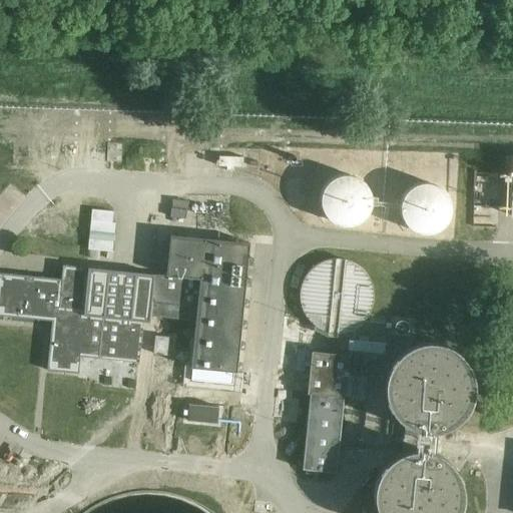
[(357,178),(348,175),(340,176),(332,179),(326,185),(322,193),(321,201),(323,209),(328,217),(334,222),(342,225),(351,224),(359,221),(366,215),(370,208),(371,199),(369,190),(364,183),(357,178)]
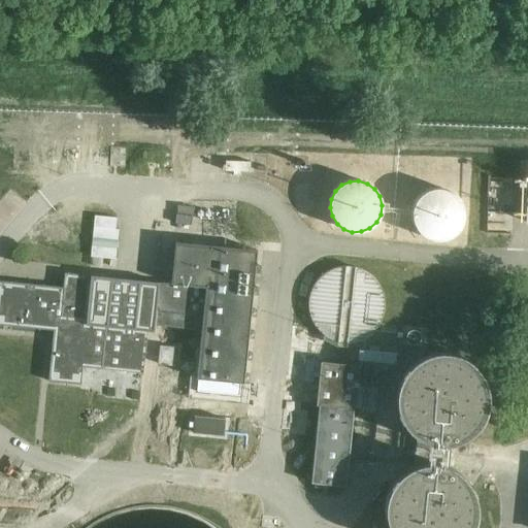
[(450,191),(440,189),(432,190),(424,193),(418,199),(414,206),(413,216),(415,224),(419,231),(426,236),(433,239),(442,239),(452,236),(458,230),(462,222),(464,213),(462,204),(457,197),(450,191)]
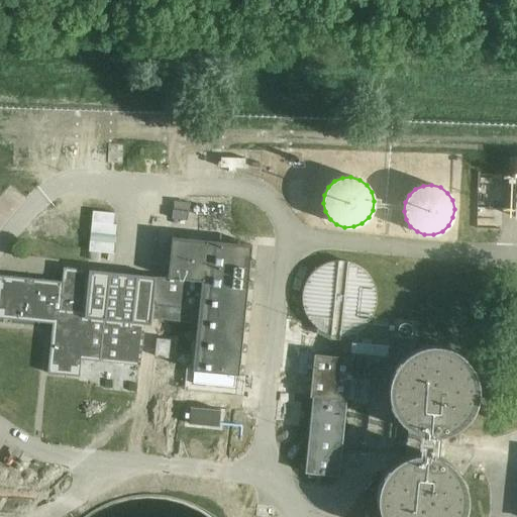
[(174,202),(173,210),(188,212),(189,212),(190,204),(174,202)]
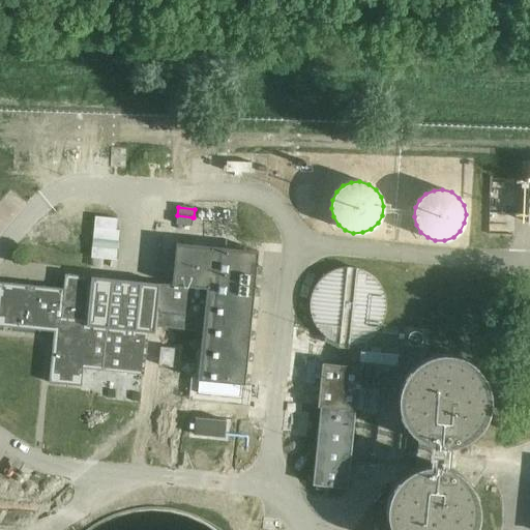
[(192,227),(193,217),(177,215),(176,225),(192,227)]
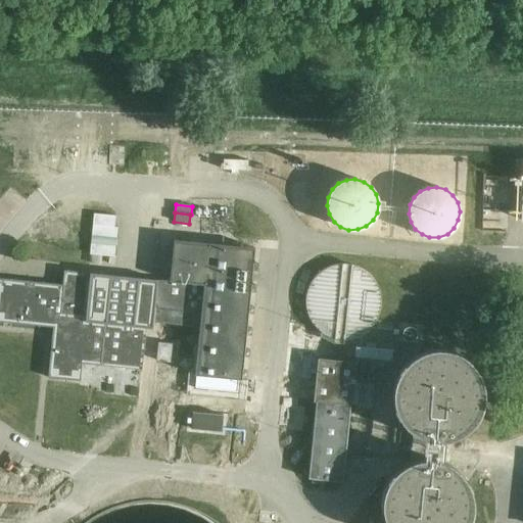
[(94,215),(93,226),(91,238),(116,240),(119,228),(114,228),(115,217),(94,215)]
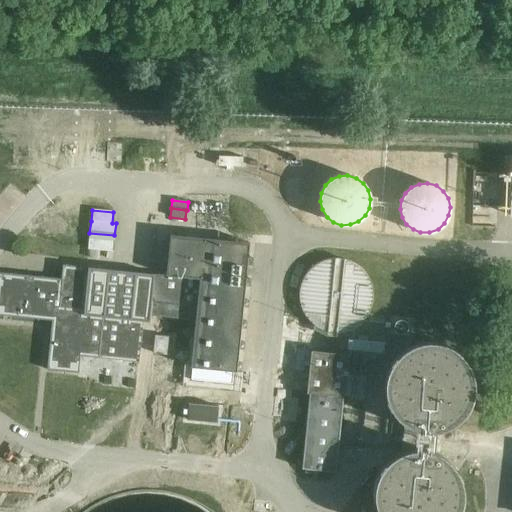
[(166,275),(154,274),(88,268),(62,265),(61,279),(0,272),(0,315),(52,321),(47,370),(78,373),(80,356),(138,362),(142,321),(149,322),(150,316),(196,321),(192,367),(236,371),(241,371),(242,363),(236,363),(238,350),(243,350),(244,343),(239,342),(240,329),(245,329),(246,322),(241,321),(242,308),(248,309),(248,301),(243,300),(244,287),(250,288),(250,280),(245,279),(246,266),(252,267),(252,259),(247,258),(249,243),(169,235),(166,275)]
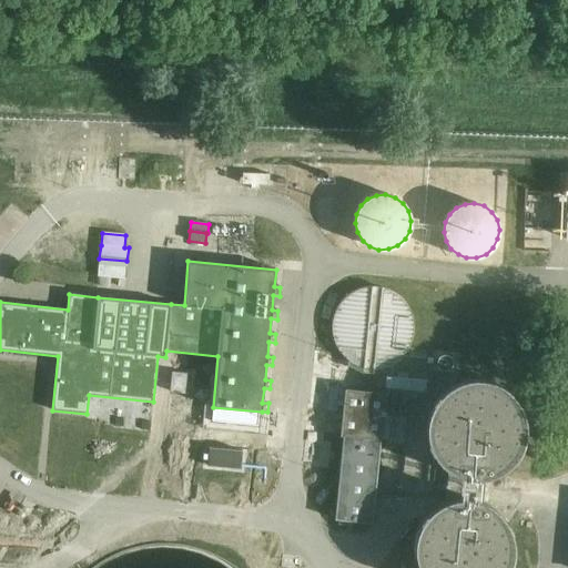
[(127,265),(99,263),(98,276),(125,279),(127,265)]
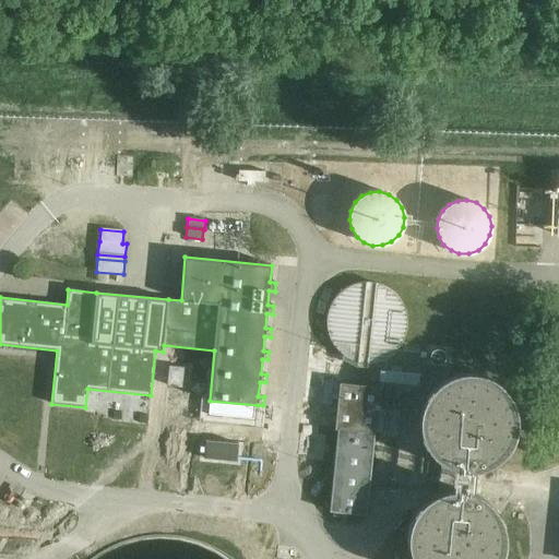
[(388,288),(377,284),(365,283),(353,285),(342,290),(333,299),(328,310),(326,322),(328,334),(333,345),(341,354),(352,360),(364,363),(375,363),(385,358),(395,351),(402,341),(406,330),(406,318),(403,307),(396,297),(388,288)]
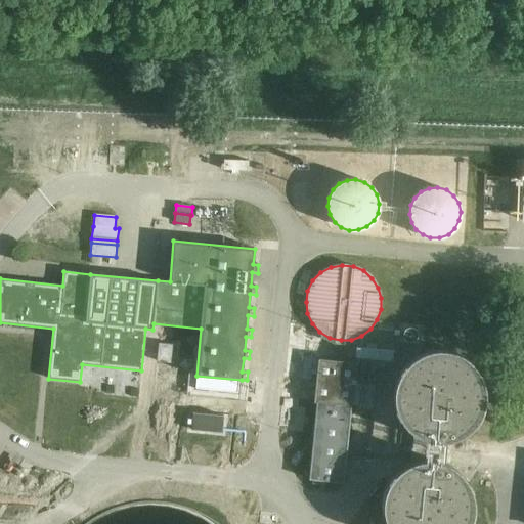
[(170,362),(172,345),(158,343),(157,361),(170,362)]
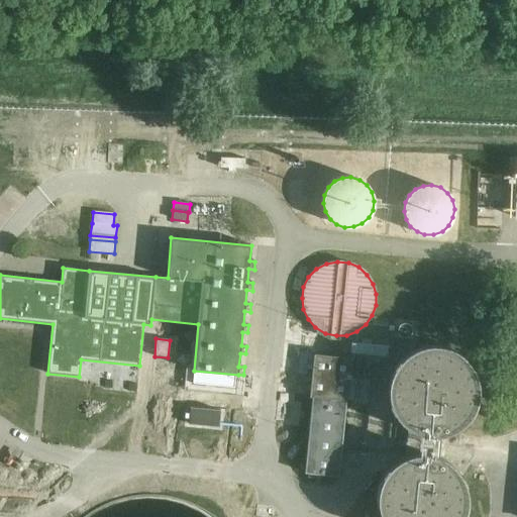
[(343,345),(343,355),(377,357),(378,347),(343,345)]
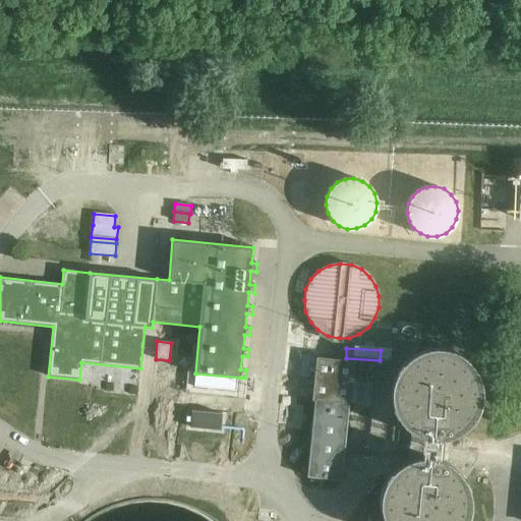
[(443,461),(445,438),(457,433),(467,426),(475,416),(480,405),(481,392),(479,380),(474,368),(465,358),(455,352),(443,348),(430,348),(418,351),(408,357),(399,366),(394,378),(391,390),(391,402),(395,413),(402,423),(411,431),(409,460),(398,466),(390,474),(384,484),(380,496),(380,508),(383,519),(383,520),(466,520),(467,520),(470,509),(470,498),(467,485),(461,475),(453,467),(443,461)]
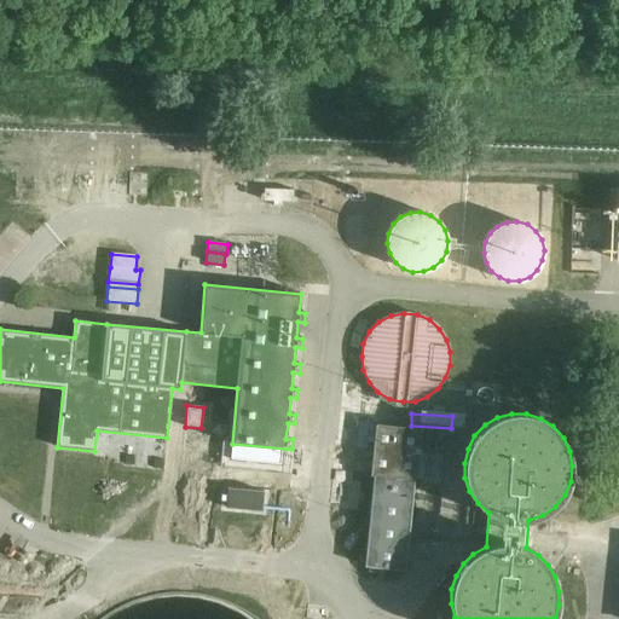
[(415,480),(421,428),(375,424),(370,475),(372,476),(364,566),(405,571),(414,480),(415,480)]
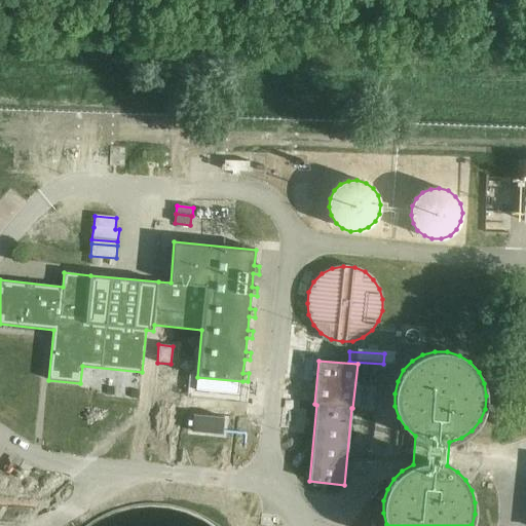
[(193,415),(192,431),(223,434),(224,417),(193,415)]
